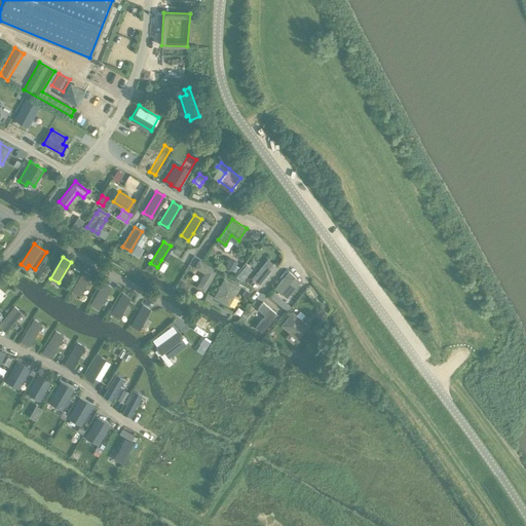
[(230,257),(225,266),(233,270),(238,261),(230,257)]
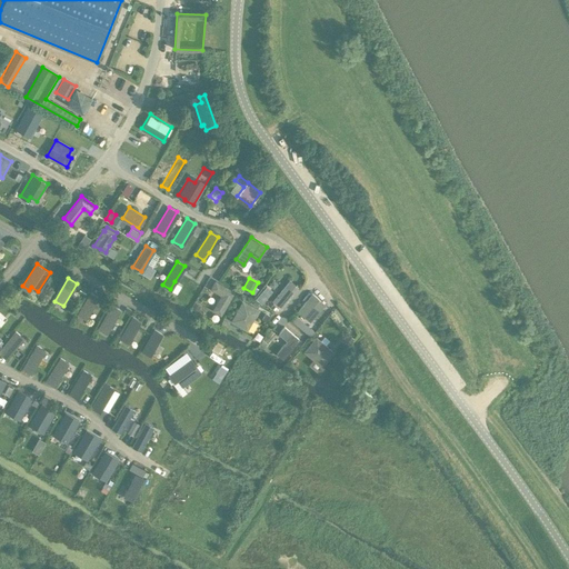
[(213,309),(221,313),(233,291),(216,280),(211,288),(222,295),(213,309)]
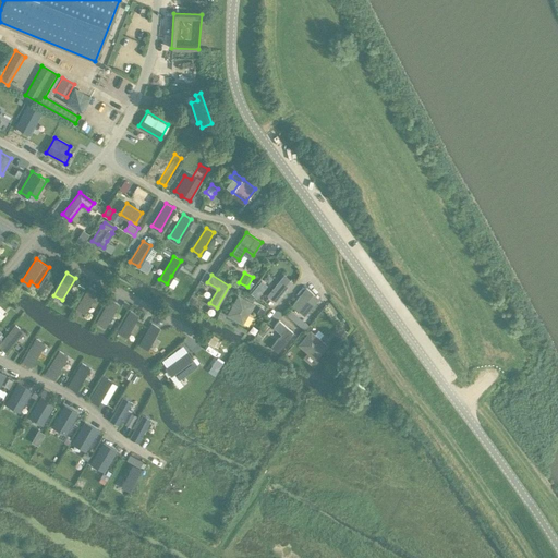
[(275,300),(291,280),(284,275),(268,294),(275,300)]
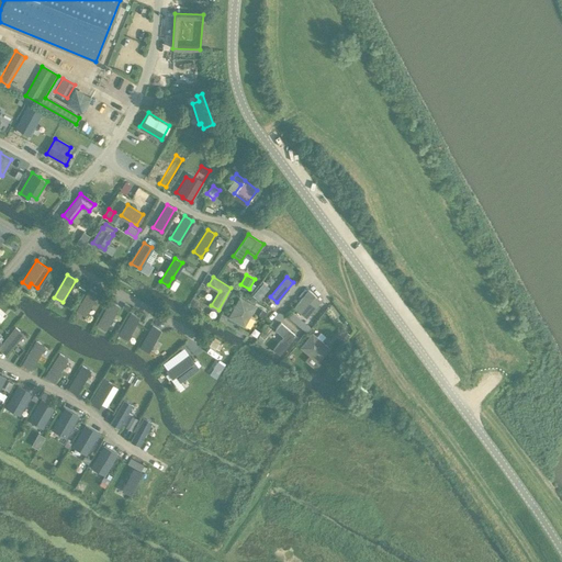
[(76,310),(86,315),(98,293),(89,288),(76,310)]
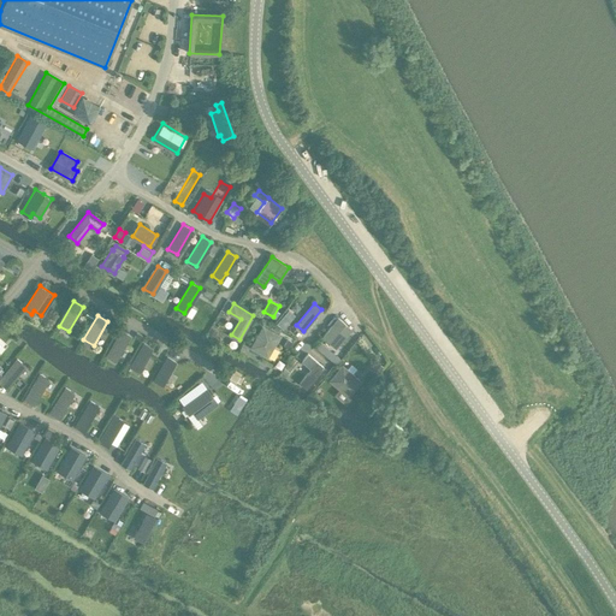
[(323,336),(336,347),(351,329),(338,318),(323,336)]
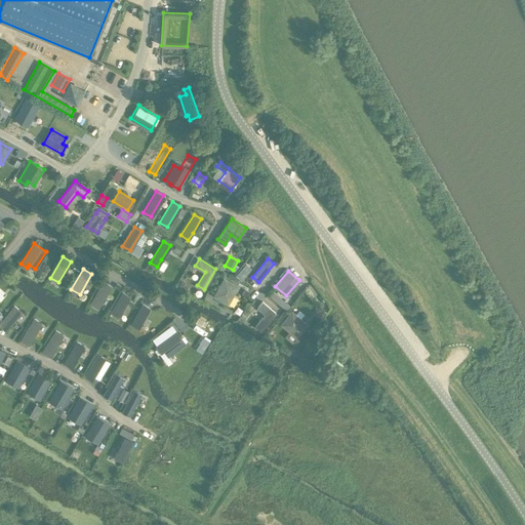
[(213,295),(228,304),(238,285),(224,277),(213,295)]
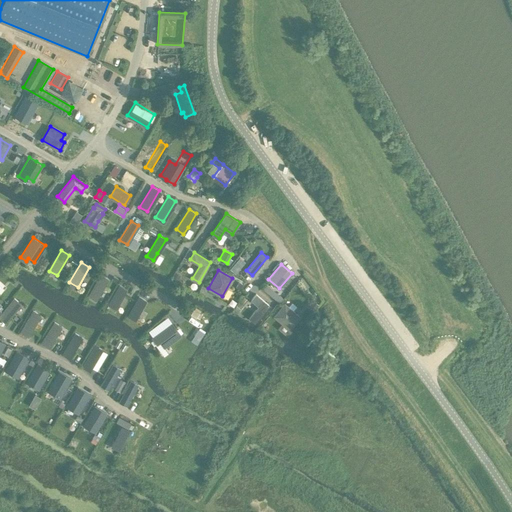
[(87,295),(96,300),(109,278),(100,274),(87,295)]
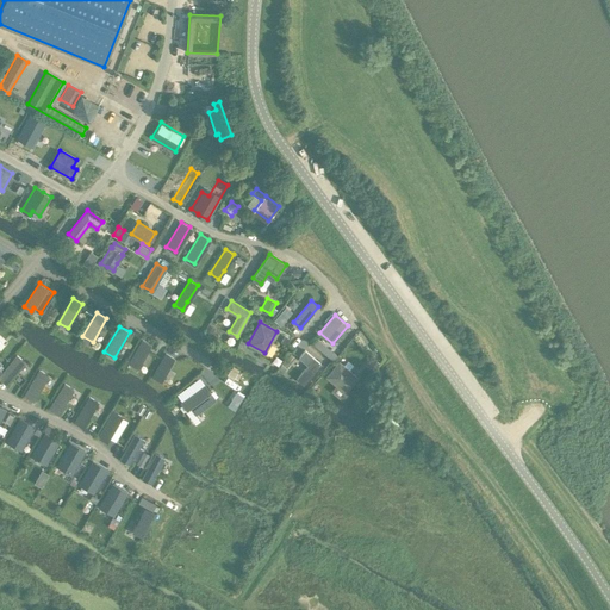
[(128,363),(137,369),(151,344),(142,338),(128,363)]
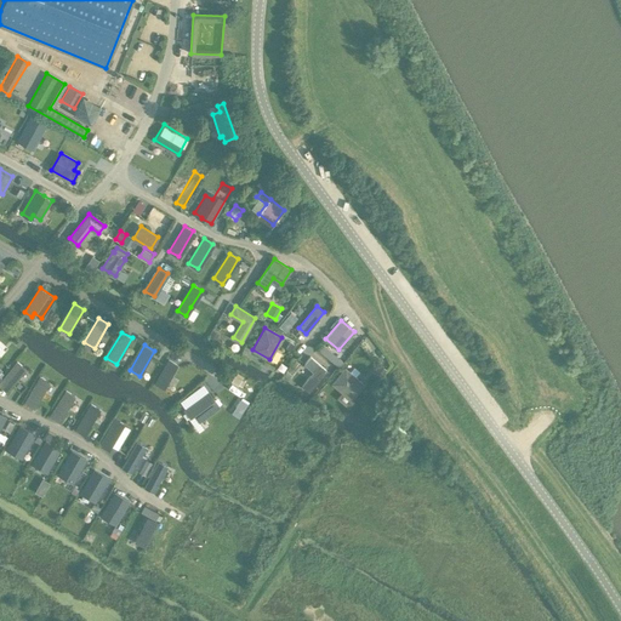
[(336,354),(331,360),(339,366),(343,360),(336,354)]
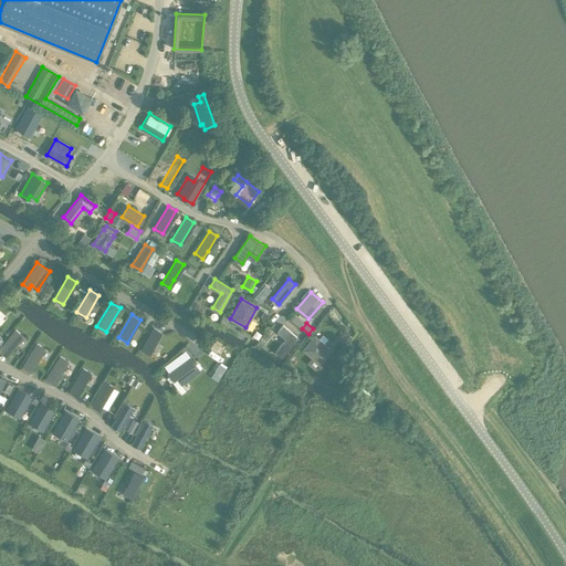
[(275,350),(281,356),(297,337),(283,324),(278,331),(285,338),(275,350)]
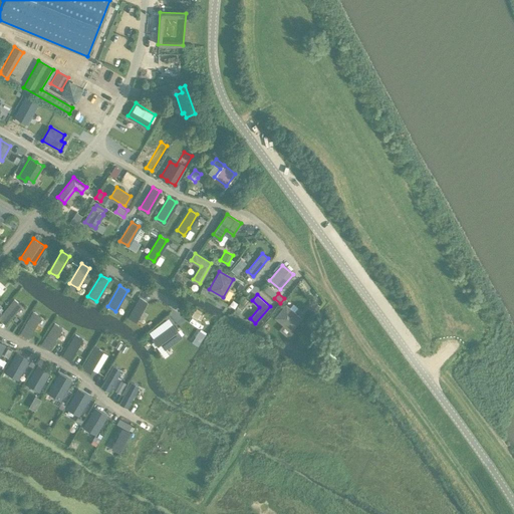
[(14,298),(0,315),(0,317),(7,322),(21,304),(14,298)]
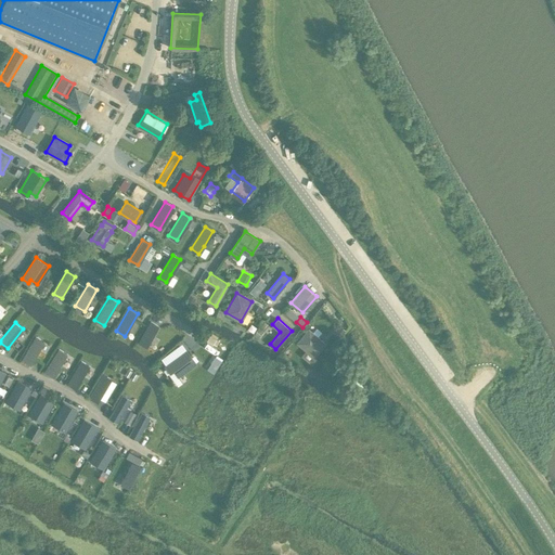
[(151,322),(139,344),(149,349),(160,326),(151,322)]
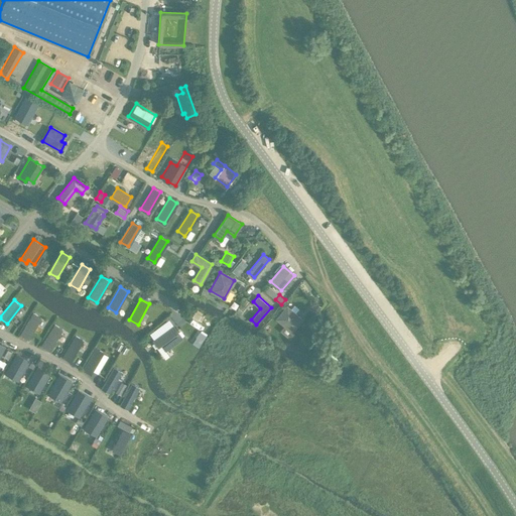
[(316,301),(311,306),(317,311),(323,307),(316,301)]
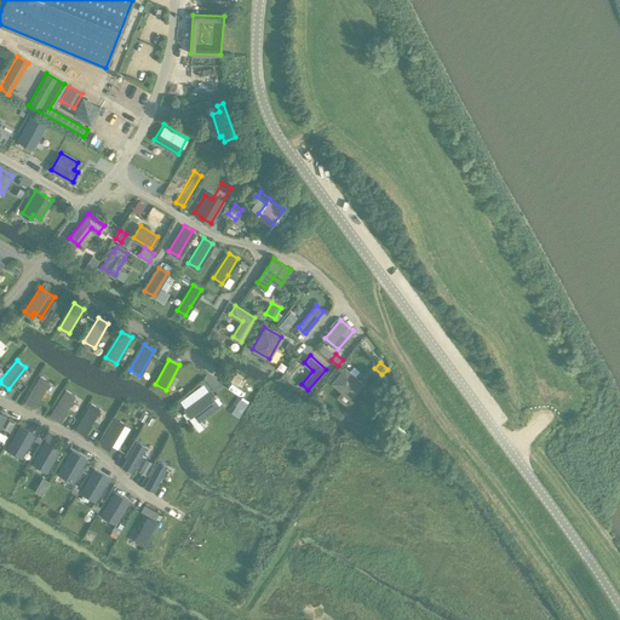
[(344,367),(332,382),(342,390),(338,396),(349,406),(352,400),(350,397),(363,383),(344,367)]
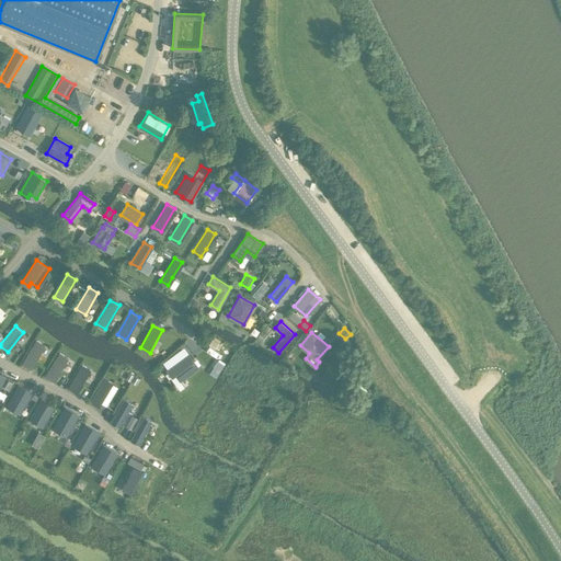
[(35,341),(22,363),(32,368),(45,345),(35,341)]
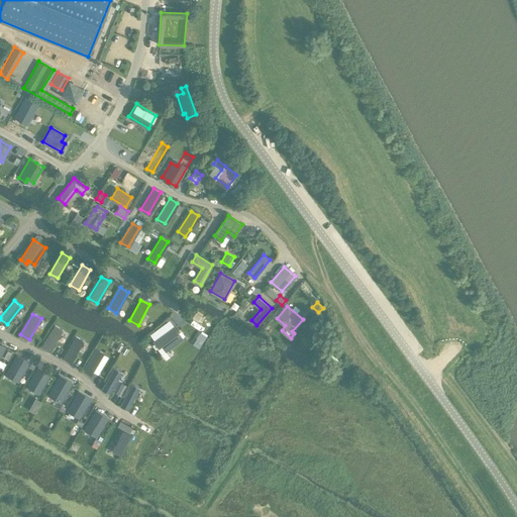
[(54,325),(42,345),(50,350),(63,330),(54,325)]
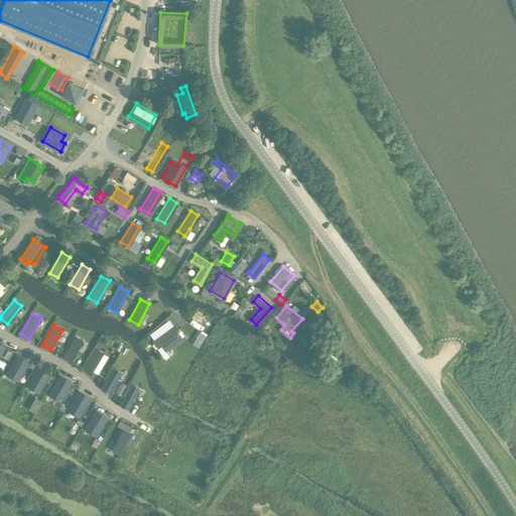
[(165,349),(181,337),(172,326),(153,340),(158,346),(161,344),(165,349)]
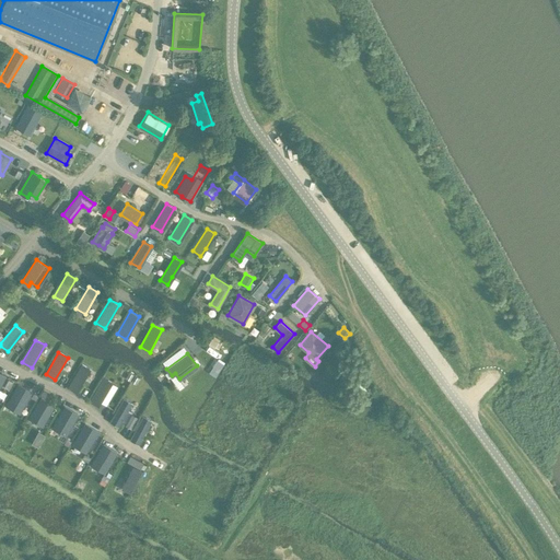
[(81,364),(69,386),(78,392),(91,370),(81,364)]
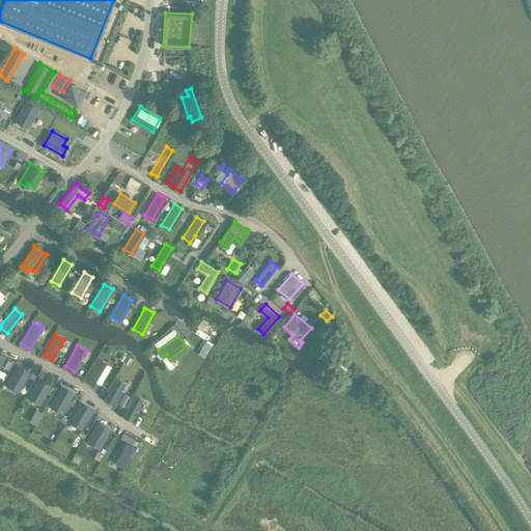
[(98,358),(86,379),(94,384),(107,363),(98,358)]
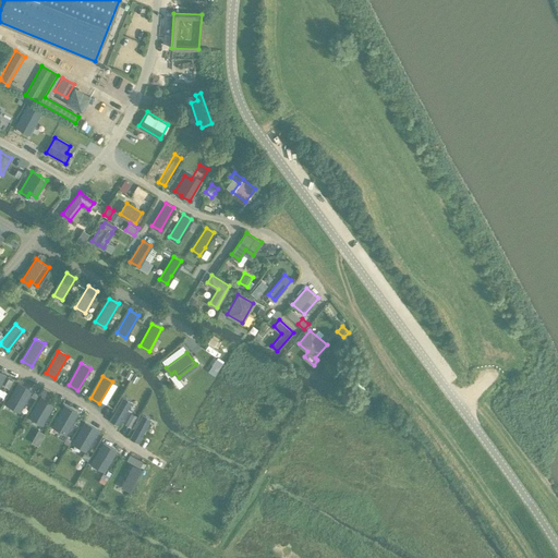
[(17,381),(8,400),(21,408),(32,390),(17,381)]
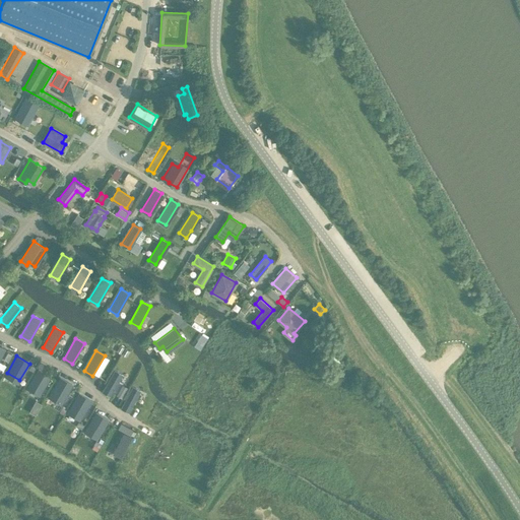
[(38,368),(28,385),(41,392),(51,376),(38,368)]
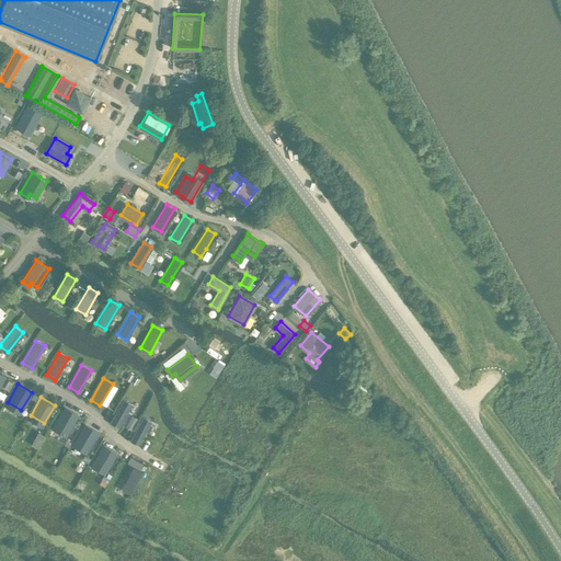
[(124,399),(111,421),(119,426),(133,404),(124,399)]
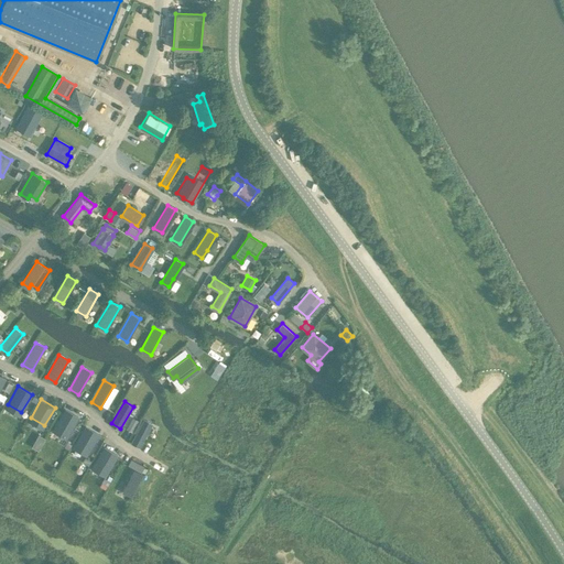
[(65,409),(54,427),(68,435),(79,418),(65,409)]
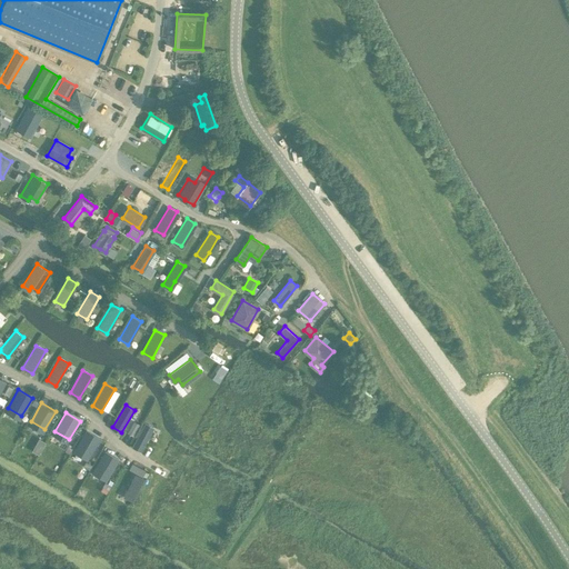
[(146,422),(132,445),(141,450),(155,428),(146,422)]
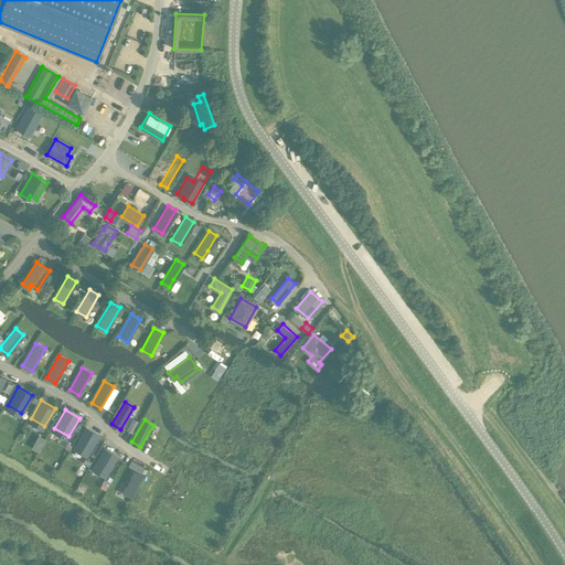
[(85,427),(75,446),(88,454),(99,435),(85,427)]
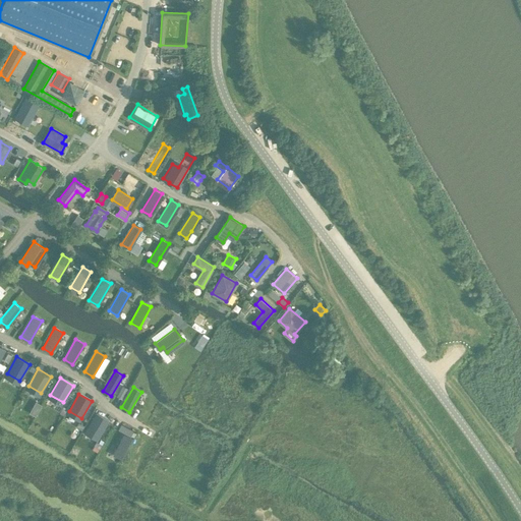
[(96,412),(87,429),(100,437),(109,420),(96,412)]
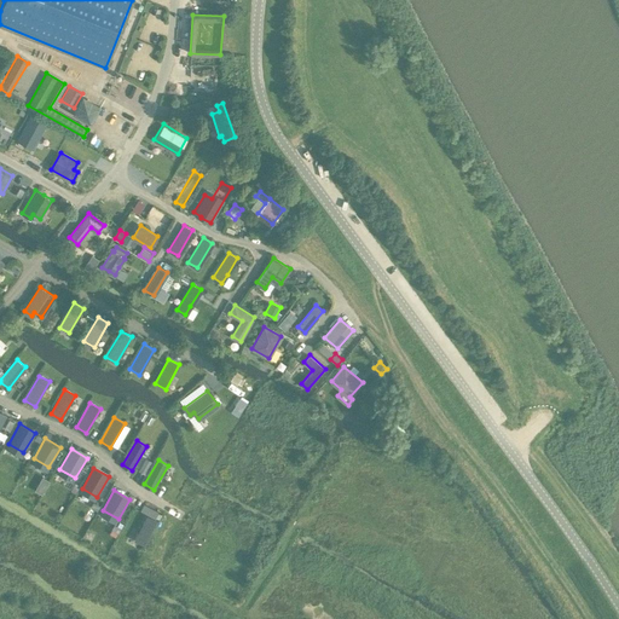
[(148,515),(134,541),(145,545),(157,520),(148,515)]
